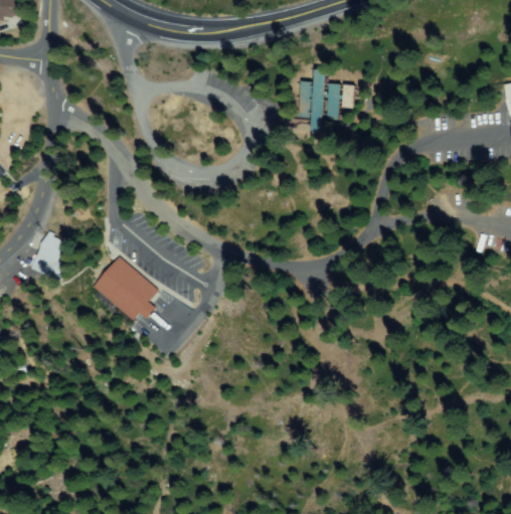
[(24,0),(22,19),(0,16),(0,0),(24,0)]
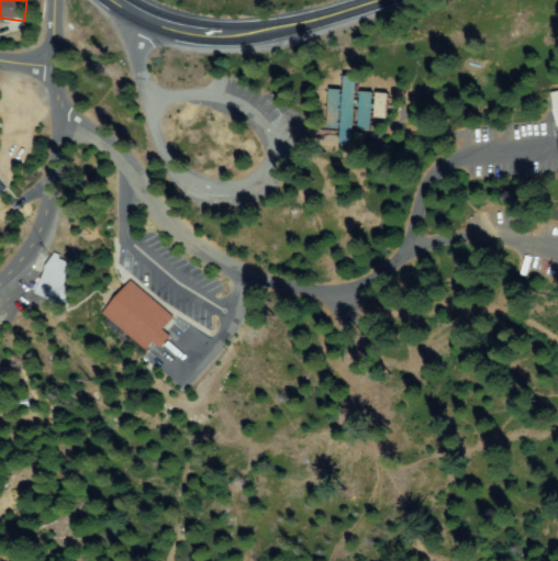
[(355,80),(354,101),(357,101),(358,90),(370,91),(369,102),(375,102),(375,92),(386,93),(384,118),(374,116),(374,108),(369,107),(368,127),(356,126),(357,107),(353,107),(350,142),(339,142),(342,105),(337,105),(336,124),(325,124),(327,88),(338,89),(337,100),(342,100),(344,79),(355,80)]
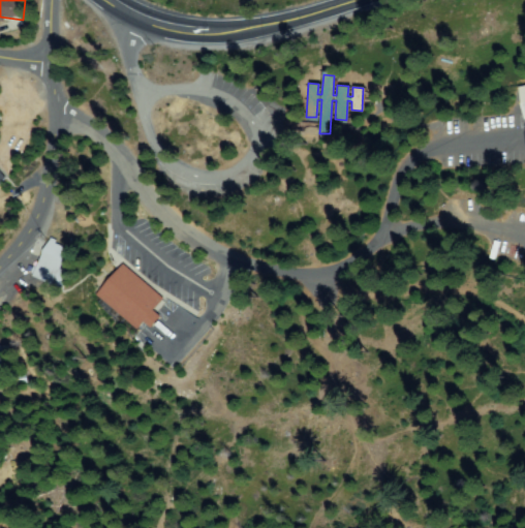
[(516,87),(524,85),(524,117),(522,118),(516,87)]
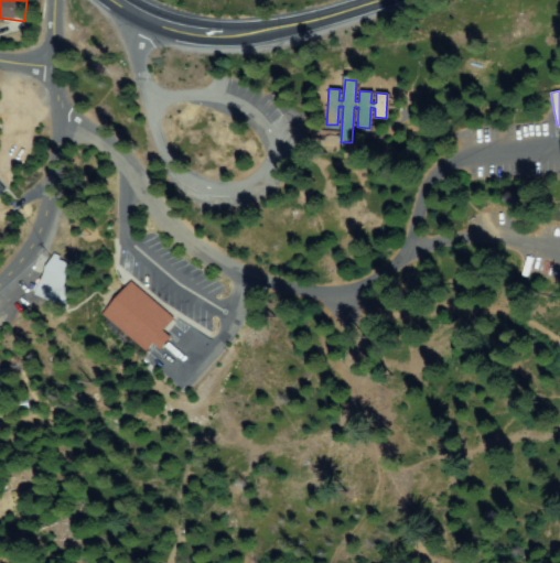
[(61,303),(32,291),(49,256),(76,268),(61,303)]
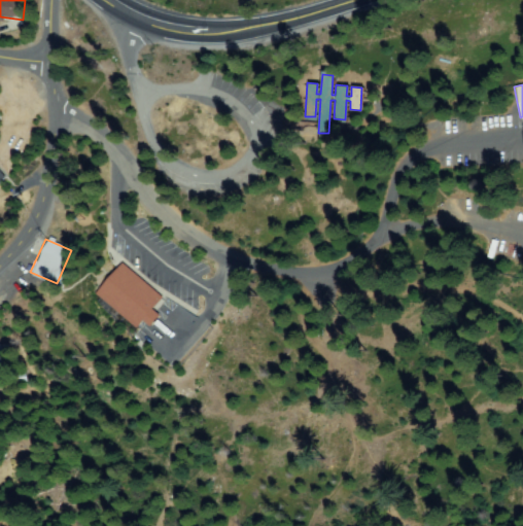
[(158,315),(149,323),(142,317),(135,326),(95,291),(119,263),(159,296),(149,308),(158,315)]
